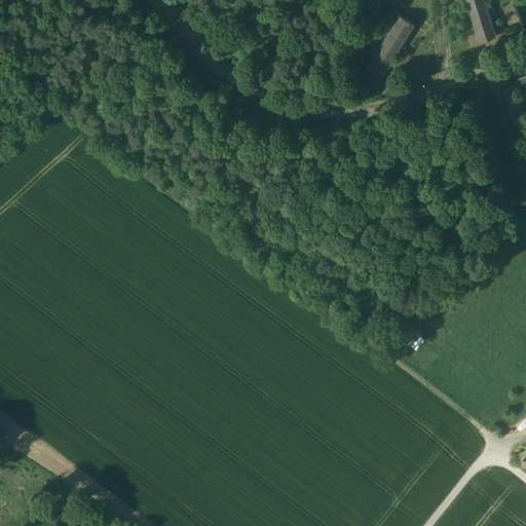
[(465,0),(479,41),(495,36),(484,0),(465,0)]
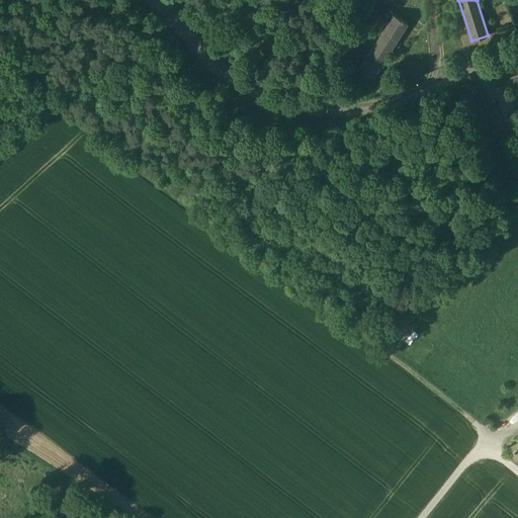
[(359,69),(373,77),(408,22),(394,14),(359,69)]
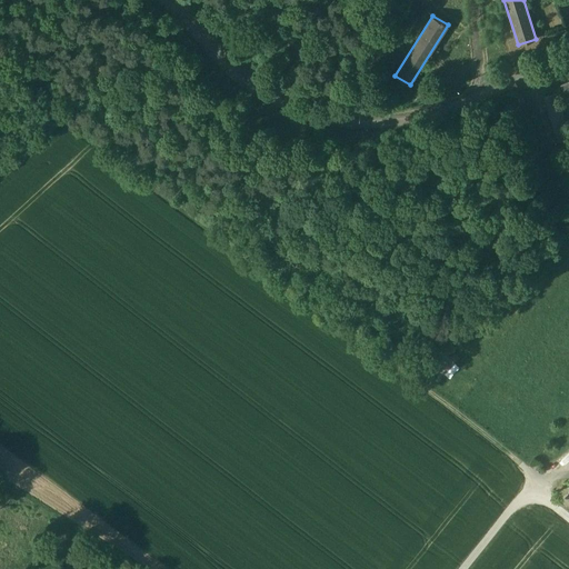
[(543,98),(560,155),(568,151),(568,136),(556,95),(543,98)]
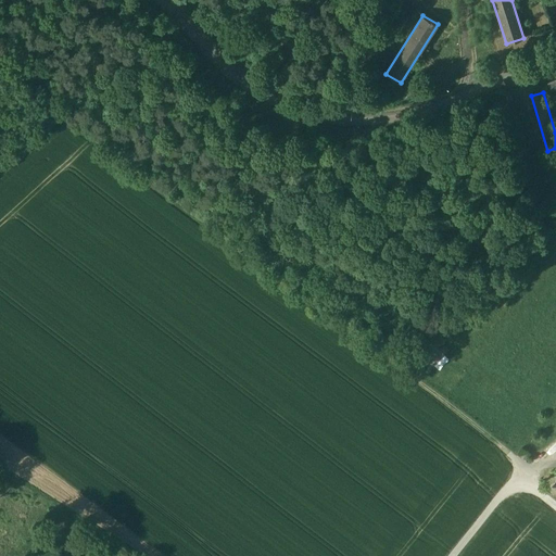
[(433,365),(444,353),(434,344),(424,356),(433,365)]
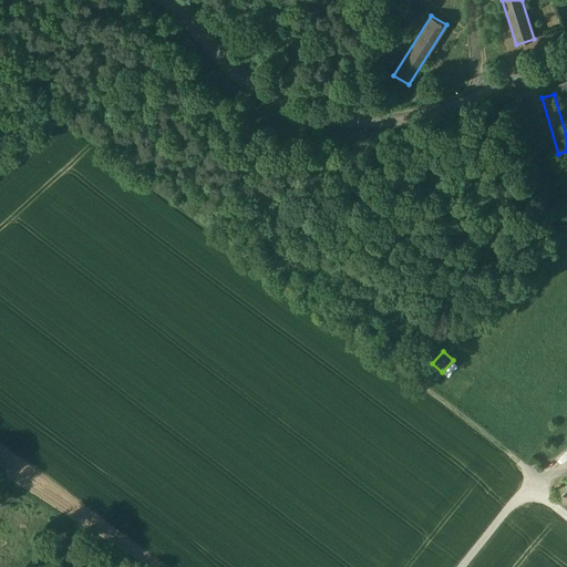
[(447,377),(459,367),(454,361),(443,371),(447,377)]
